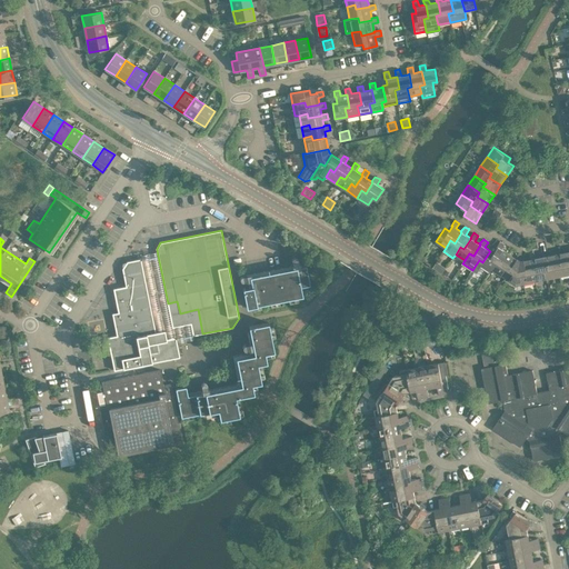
[(479,260),(472,270),(476,272),(477,273),(481,267),(489,272),(492,269),(497,261),(500,265),(508,253),(502,249),(506,243),(500,241),(497,247),(498,247),(495,252),(491,249),(490,251),(482,262),(479,260)]
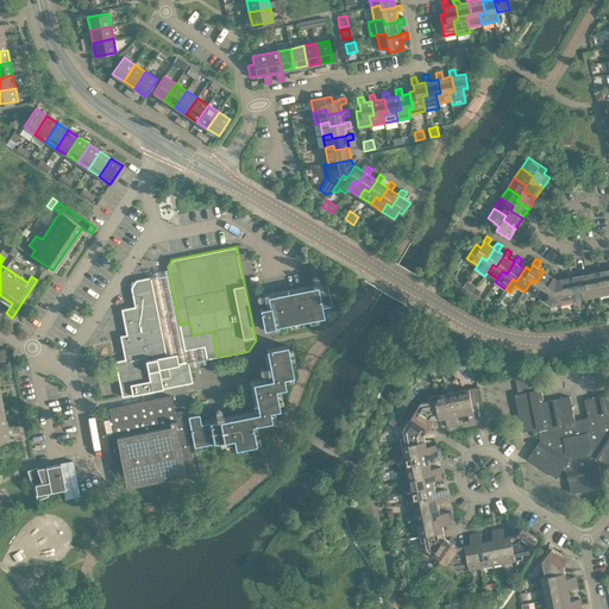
[(608,293),(608,269),(600,271),(602,286),(597,286),(600,295),(608,293)]
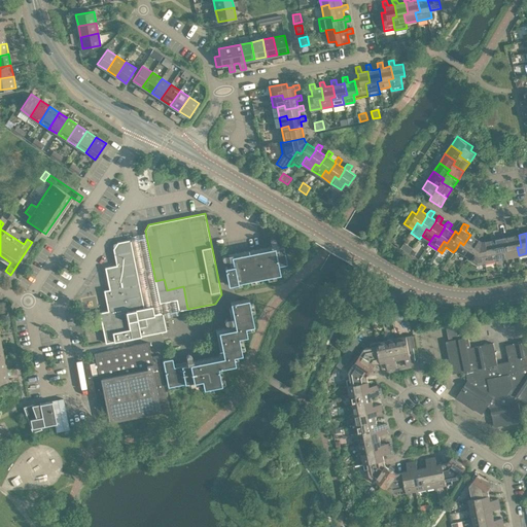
[(468,257),(479,240),(470,235),(463,245),(460,242),(456,249),(468,257)]
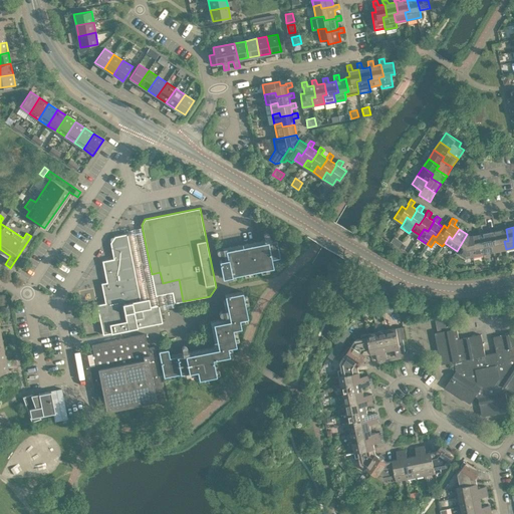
[(504,241),(508,241),(506,229),(495,231),(497,243),(493,244),(495,251),(506,249),(504,241)]
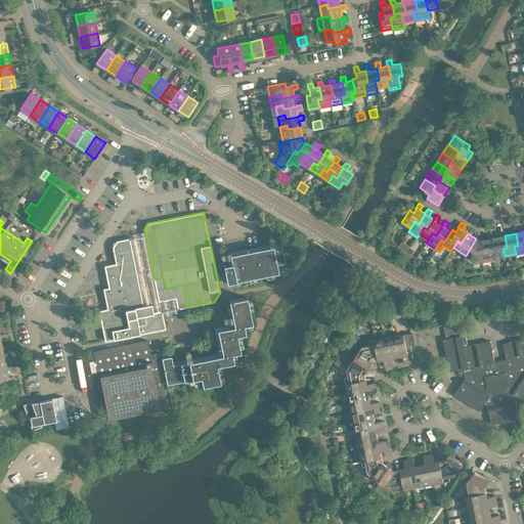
[(141,294),(144,309),(145,314),(162,311),(169,310),(177,308),(175,298),(159,302),(155,279),(145,235),(136,237),(130,238),(141,294)]
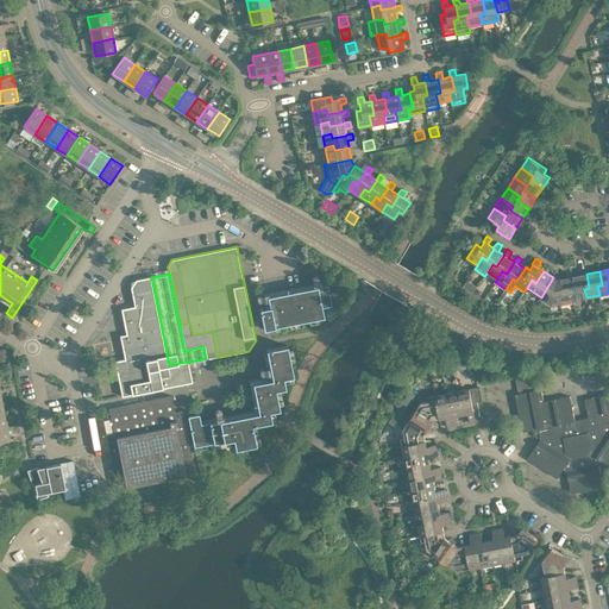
[(586,297),(584,289),(589,288),(586,274),(573,277),(576,290),(571,292),(573,300),(586,297)]
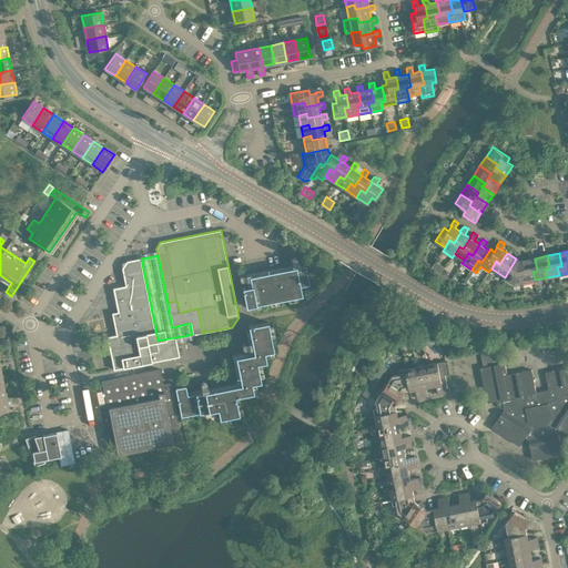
[(127,261),(122,269),(125,286),(127,285),(131,310),(133,322),(153,318),(141,259),(127,261)]
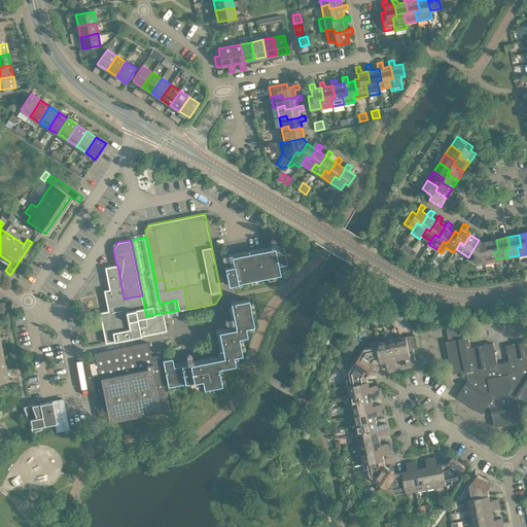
[(488,253),(486,241),(482,242),(479,240),(468,257),(478,264),(485,261),(484,254),(488,253)]
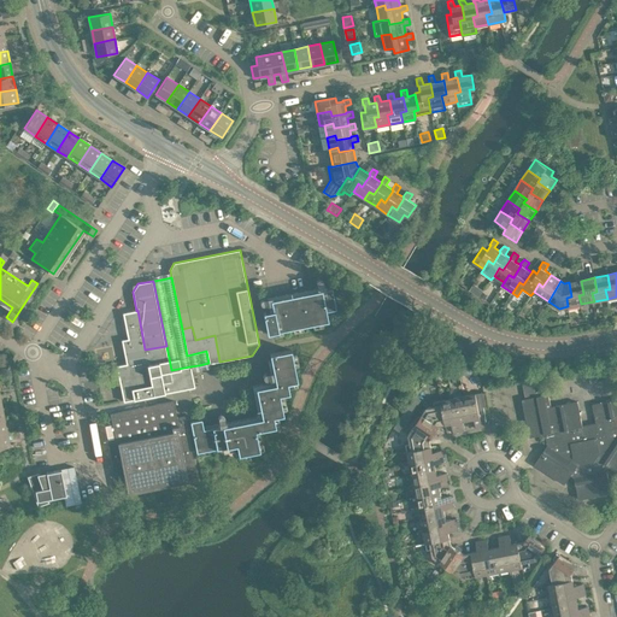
[(579,295),(583,294),(581,281),(569,282),(571,297),(566,298),(568,306),(581,304),(579,295)]
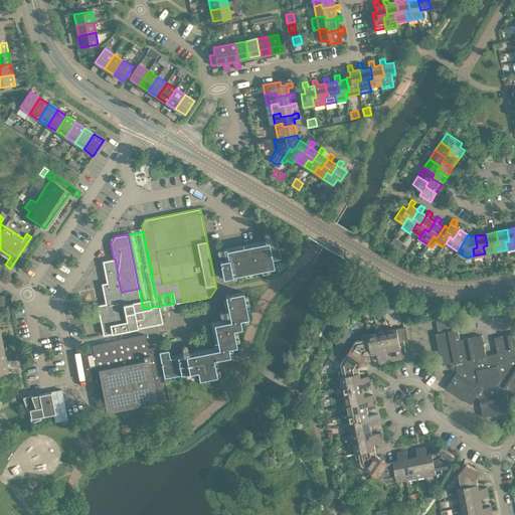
[(219,261),(223,279),(227,278),(274,268),(273,260),(281,259),(277,240),(234,248),(235,251),(229,252),(230,254),(227,255),(227,259),(219,261)]
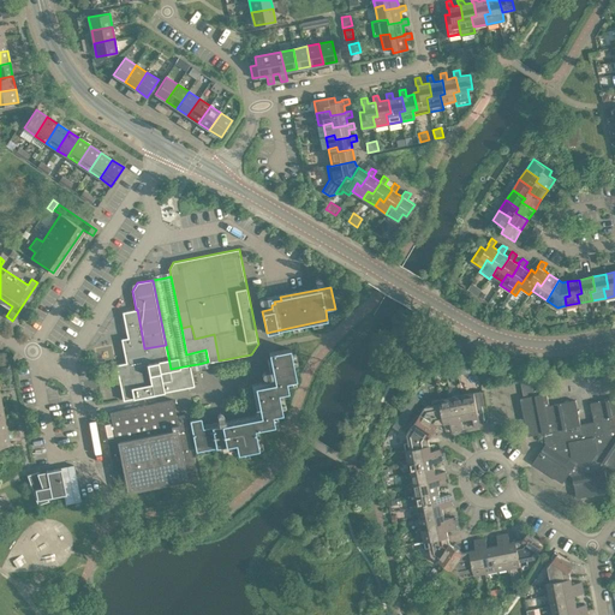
[(123,312),(127,338),(142,335),(137,309),(136,310),(123,312)]
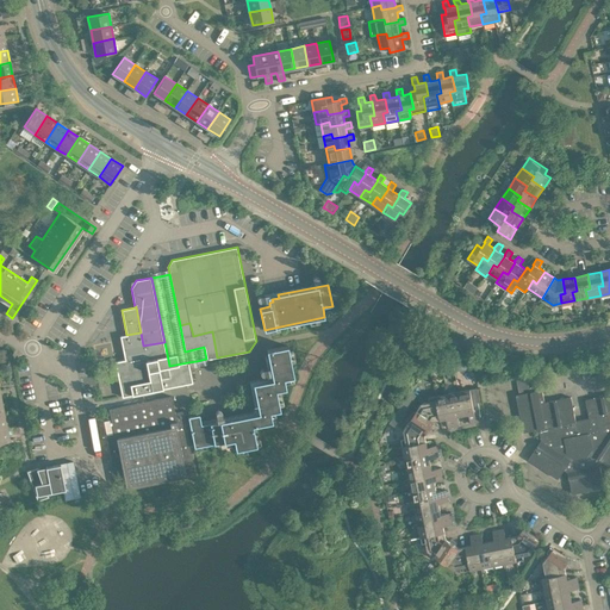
[(190,323),(180,325),(185,352),(204,347),(205,347),(203,334),(193,336),(190,323)]
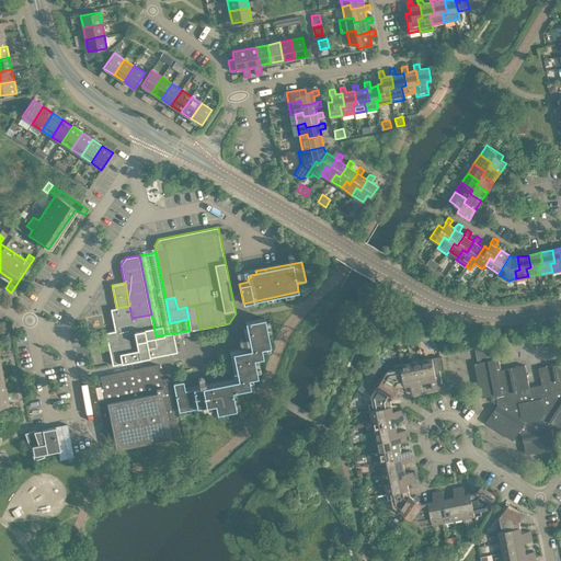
[(187,319),(190,330),(190,331),(199,329),(195,305),(186,307),(189,319),(187,319)]
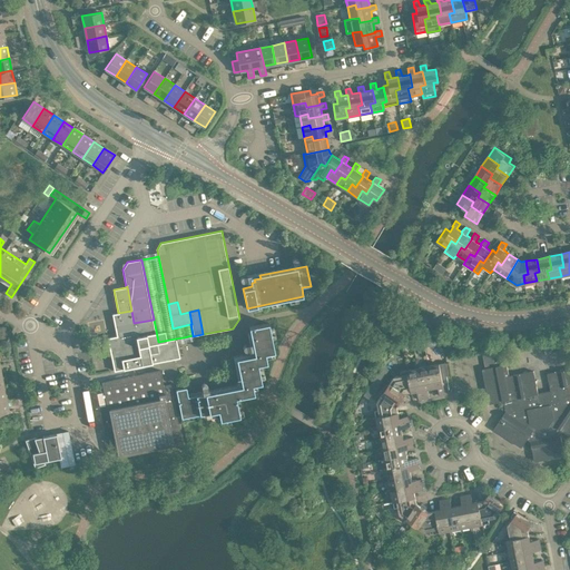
[(131,311),(118,313),(116,313),(112,314),(116,333),(135,328),(134,323),(131,311)]
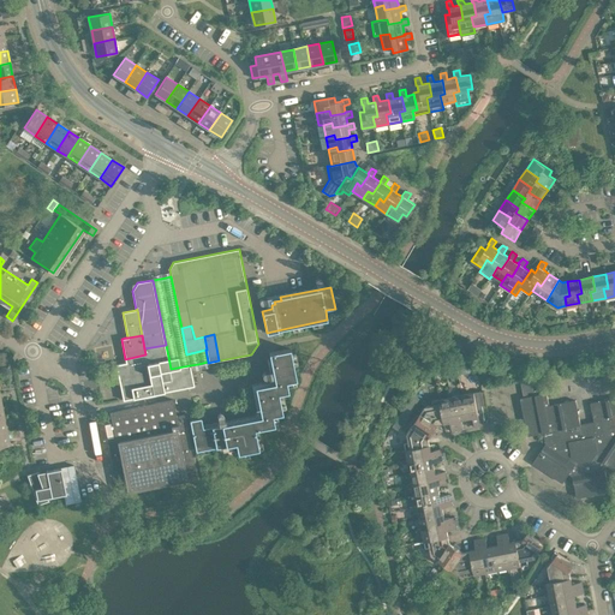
[(145,354),(125,359),(126,363),(126,364),(137,362),(138,366),(143,365),(143,368),(169,363),(166,345),(144,348),(145,354)]
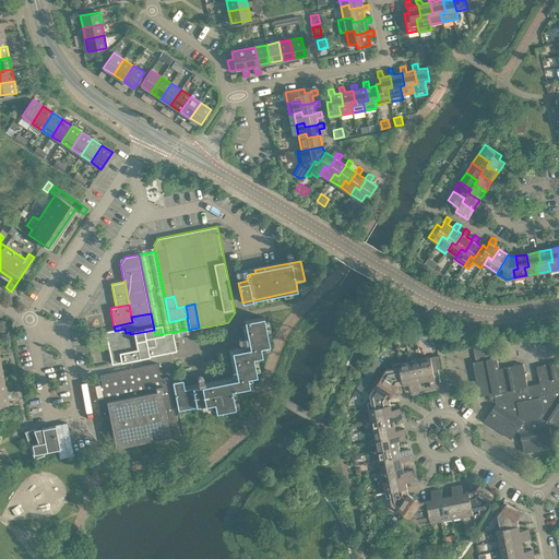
[(250,347),(237,351),(238,353),(236,354),(237,359),(234,360),(236,370),(239,370),(240,377),(239,377),(239,379),(257,376),(253,357),(262,356),(260,346),(270,345),(263,317),(245,321),(250,347)]
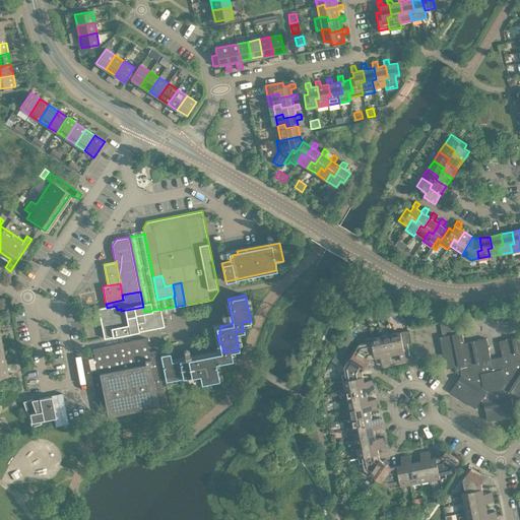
[(107,307),(99,308),(105,338),(109,337),(108,329),(120,326),(118,318),(123,317),(121,311),(121,309),(117,310),(116,306),(107,308),(107,307)]
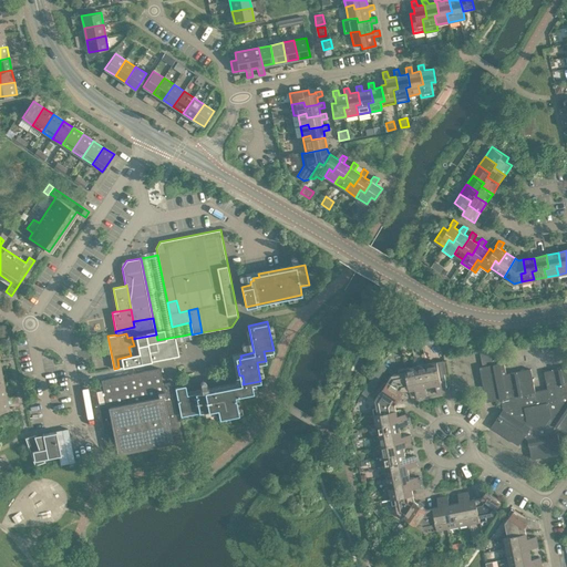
[(153,361),(150,341),(157,340),(156,334),(132,339),(134,346),(129,347),(131,356),(143,353),(145,363),(153,361)]
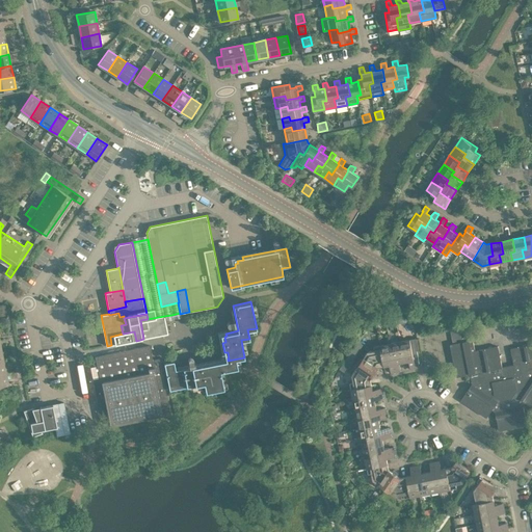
[(168,334),(164,316),(148,319),(140,320),(143,339),(168,334)]
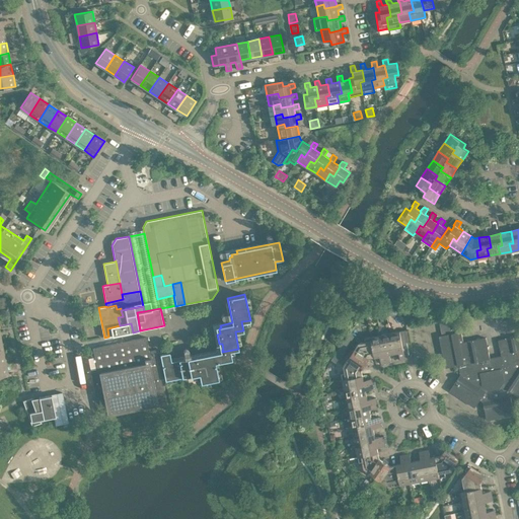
[(515,312),(509,313),(511,321),(517,320),(515,312)]
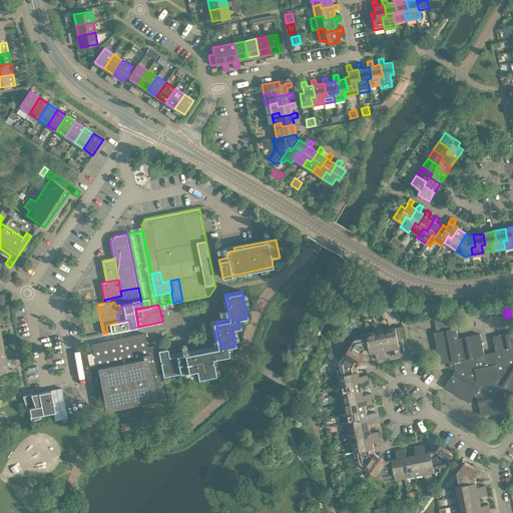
[(443,316),(434,318),(437,330),(446,329),(443,316)]
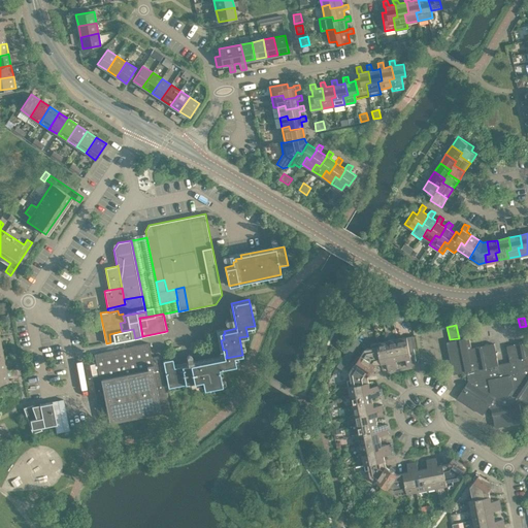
[(135,338),(133,329),(122,331),(124,340),(135,338)]
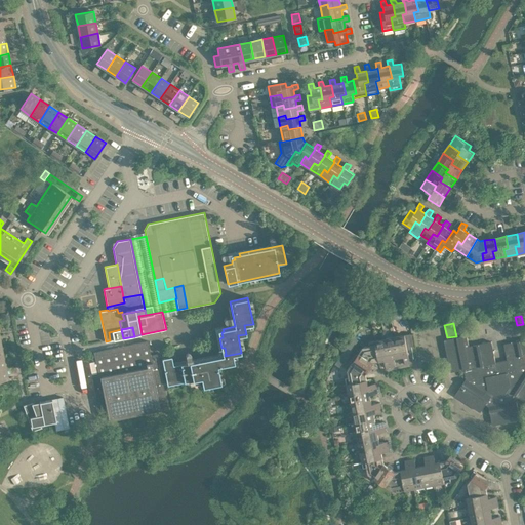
[(109,332),(110,340),(123,338),(121,329),(109,332)]
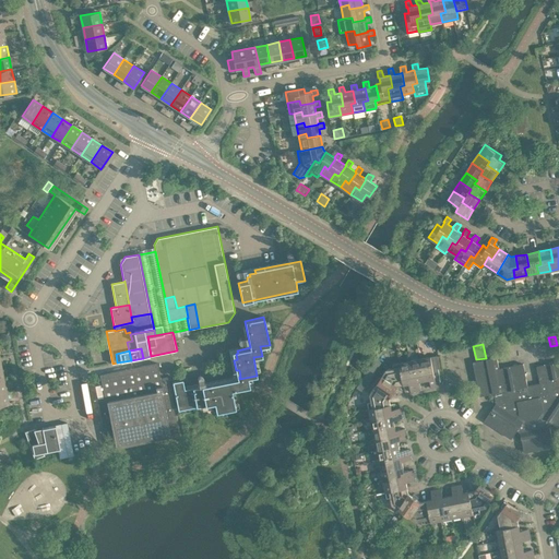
[(558,361),(537,366),(540,383),(527,385),(523,364),(499,368),(497,358),(502,357),(501,351),(491,353),(491,358),(474,361),(480,396),(495,393),(496,401),(496,403),(485,420),(512,439),(518,430),(521,432),(524,452),(554,447),(550,427),(552,424),(558,427),(558,361)]
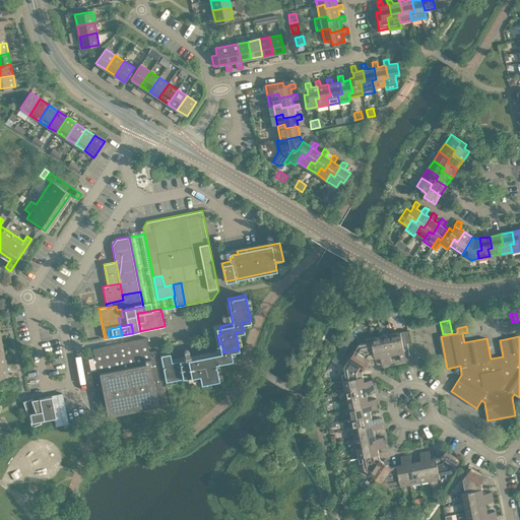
[(381,336),(372,337),(376,358),(381,356),(382,365),(387,364),(382,335),(381,331),(380,332),(381,336)]
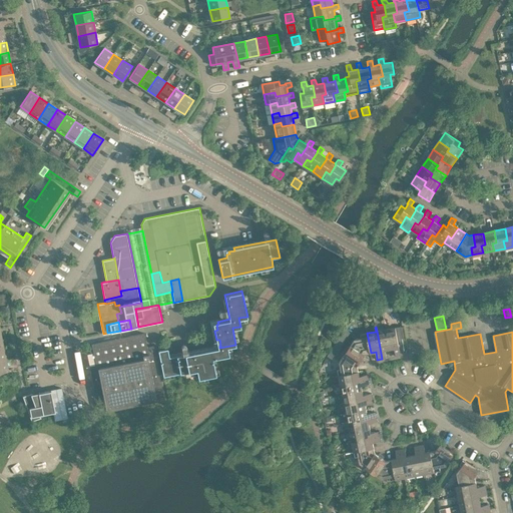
[(377,327),(376,327),(377,331),(382,359),(387,358),(385,350),(390,349),(386,330),(378,331),(377,327)]
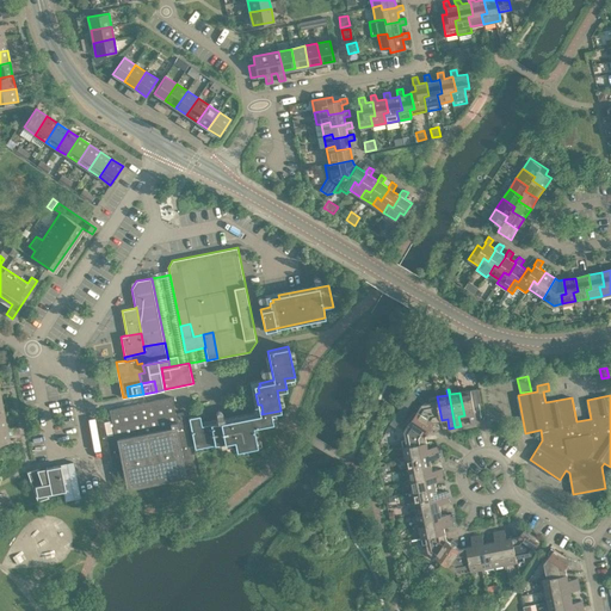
[(470,415),(471,424),(477,423),(477,420),(483,419),(485,421),(479,389),(471,390),(460,393),(464,415),(470,415)]
